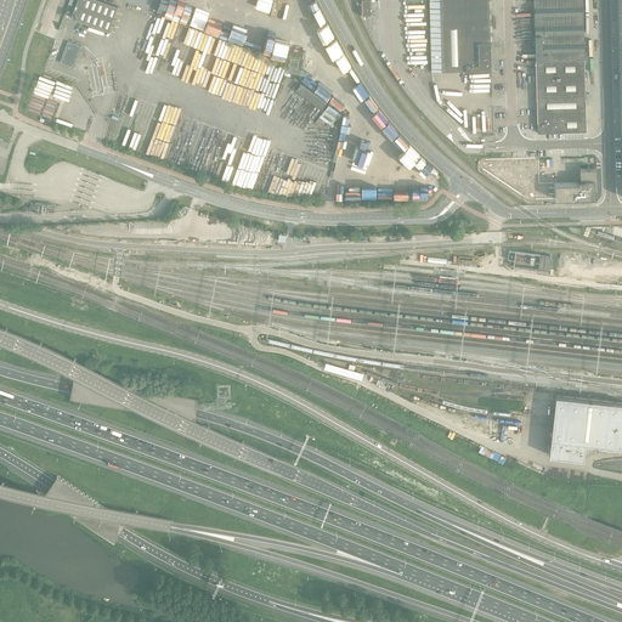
[(74,20),(63,47),(71,49),(67,60),(84,66),(85,62),(101,68),(103,62),(123,9),(99,0),(77,0),(72,18),(74,20)]
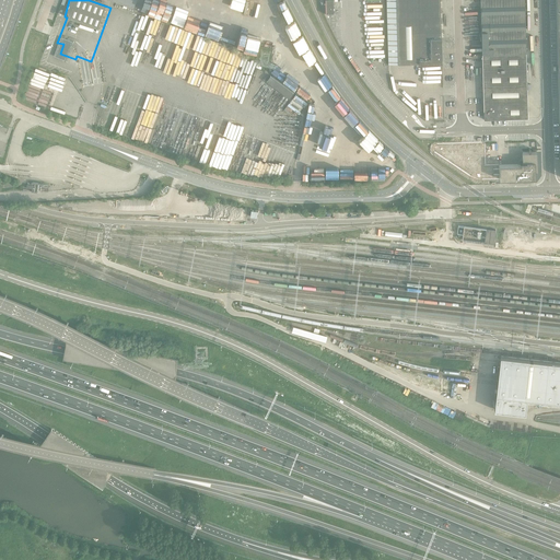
[(325,0),(326,14),(334,14),(334,11),(334,9),(333,0),(330,0),(326,0),(325,0)]
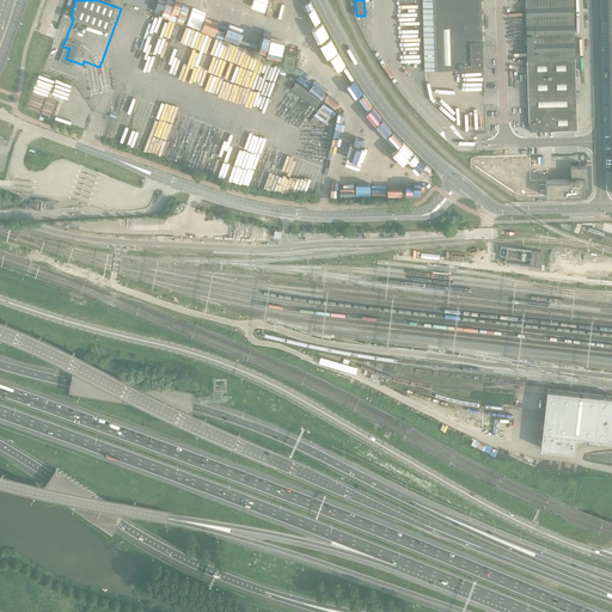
[(483,69),(481,0),(433,0),(435,71),(483,69)]
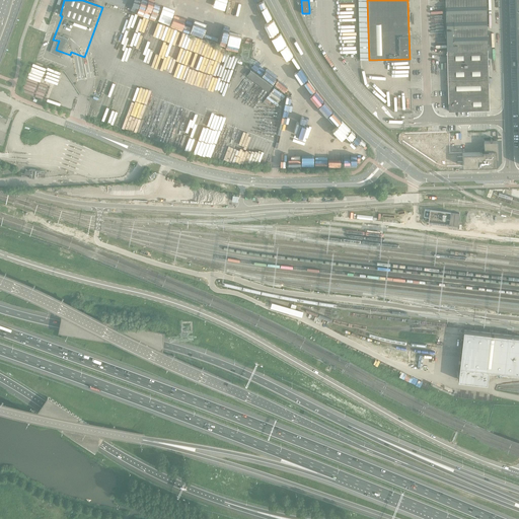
[(486,0),(445,0),(447,50),(488,49),(486,0)]
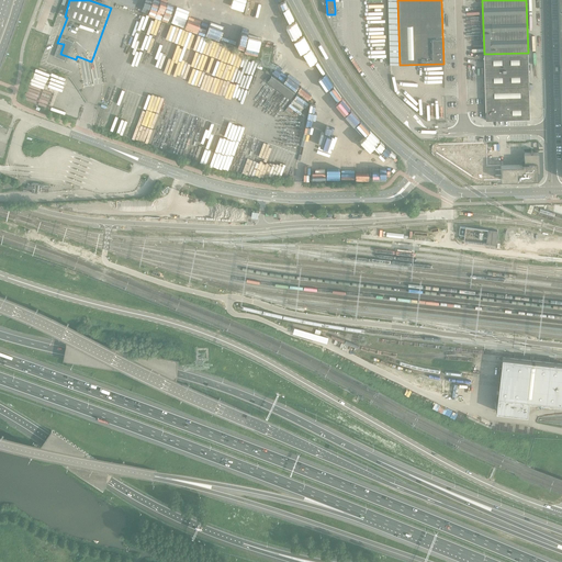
[(528,53),(484,54),(486,121),(530,119),(528,53)]
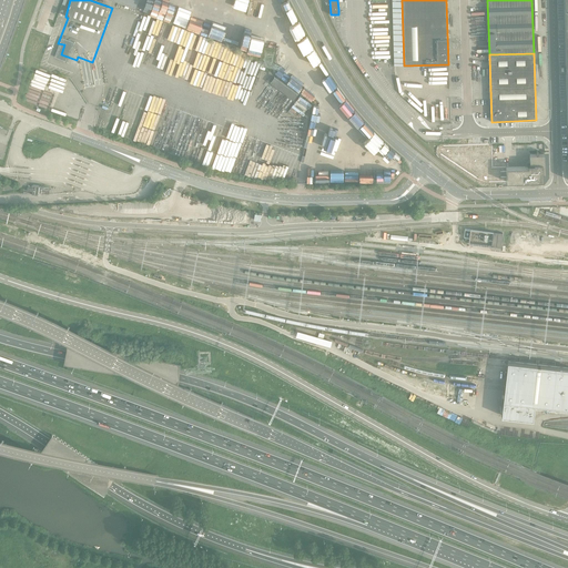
[(294,100),(298,94),(275,77),(271,82),(294,100)]
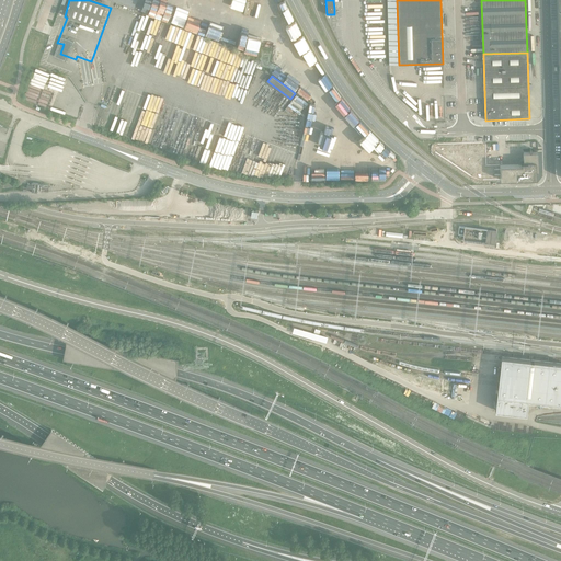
[(522,164),(500,165),(501,180),(537,179),(537,171),(539,171),(538,152),(531,152),(529,152),(524,152),(524,162),(522,162),(522,164)]
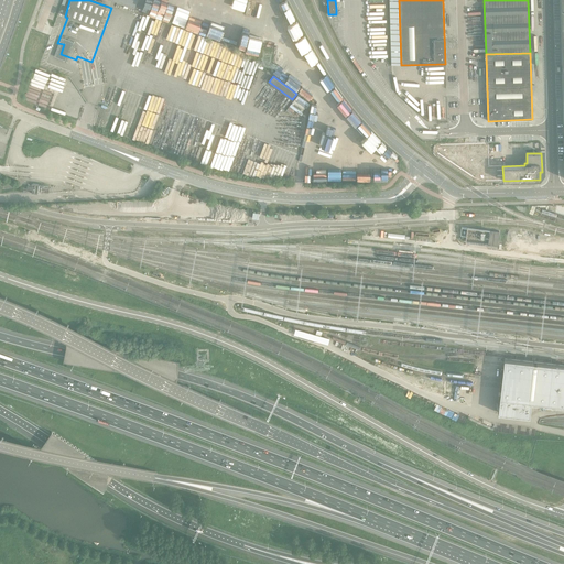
[(50,187),(39,186),(39,184),(33,184),(33,187),(28,186),(26,190),(32,191),(32,194),(38,194),(38,192),(49,193),(50,187)]
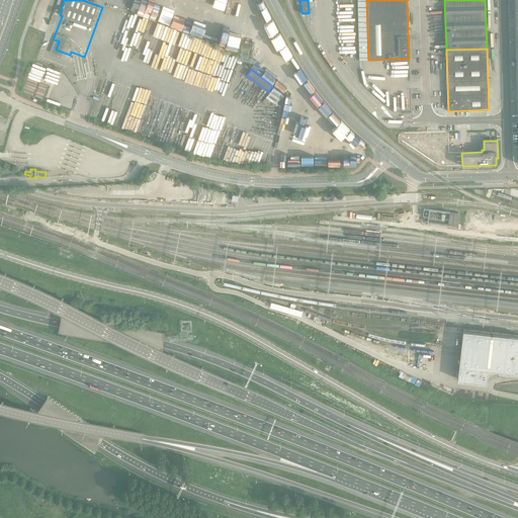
[(458,212),(429,209),(428,223),(457,226),(458,212)]
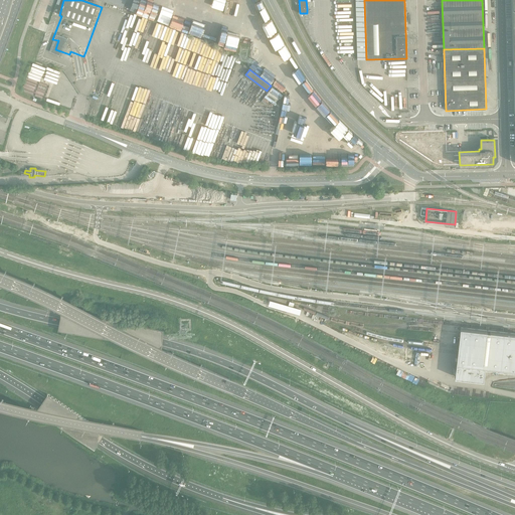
[(514,334),(460,328),(460,333),(458,347),(457,353),(455,377),(483,380),(485,368),(514,371),(514,334)]
